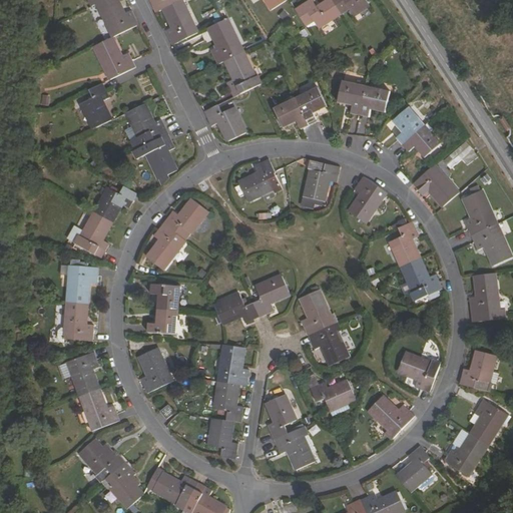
[(100,0),(96,2),(111,33),(123,27),(124,30),(138,23),(130,9),(123,12),(117,0),(100,0)]
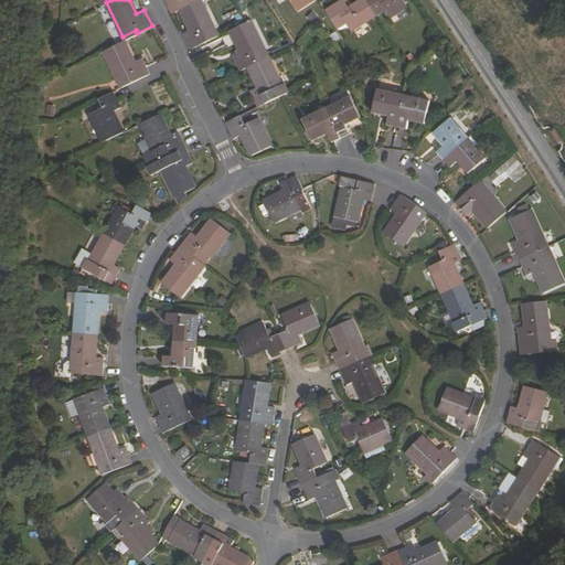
[(166,0),(172,12),(180,9),(196,0),(166,0)]
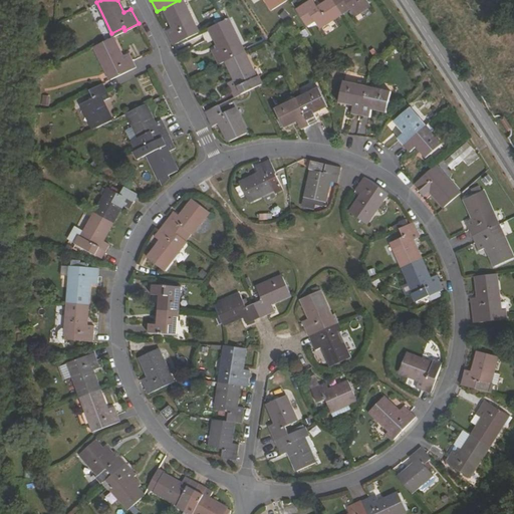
[(182,0),(179,0),(164,8),(173,26),(166,30),(174,44),(192,35),(198,32),(182,0)]
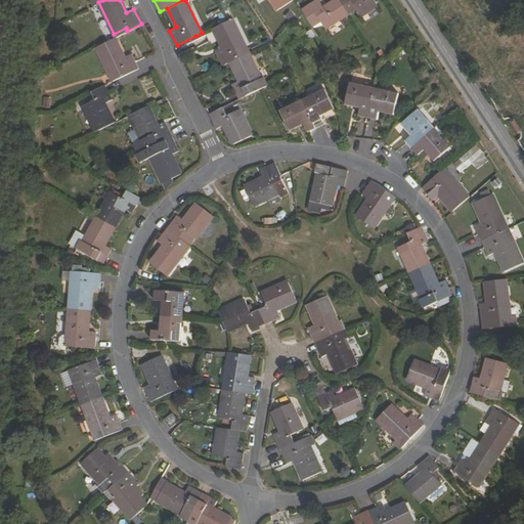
[(271,0),(277,9),(291,0),(271,0)]
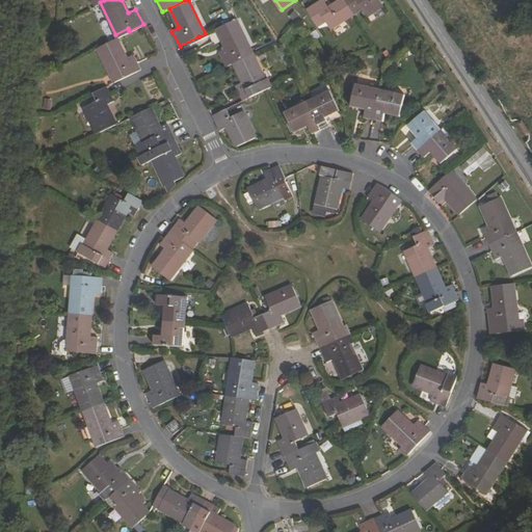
[(345,0),(335,0),(327,5),(324,0),(319,0),(308,8),(318,26),(327,20),(331,27),(353,12),(345,0)]
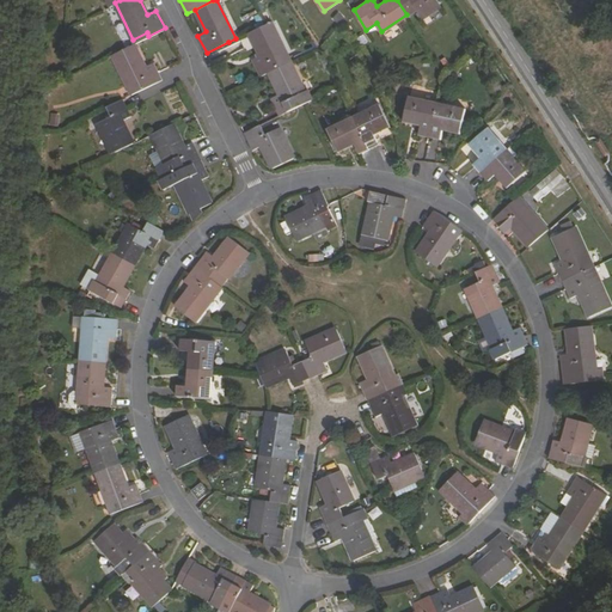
[(423,14),(441,4),(439,0),(397,0),(407,14),(418,7),(423,14)]
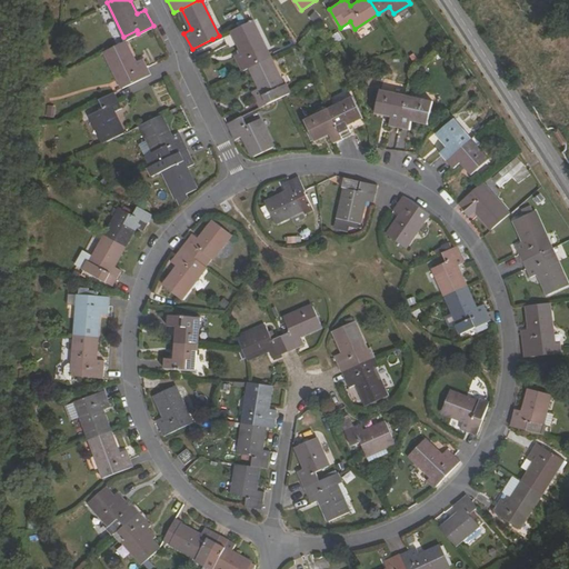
[(516,0),(525,12),(543,0),(516,0)]
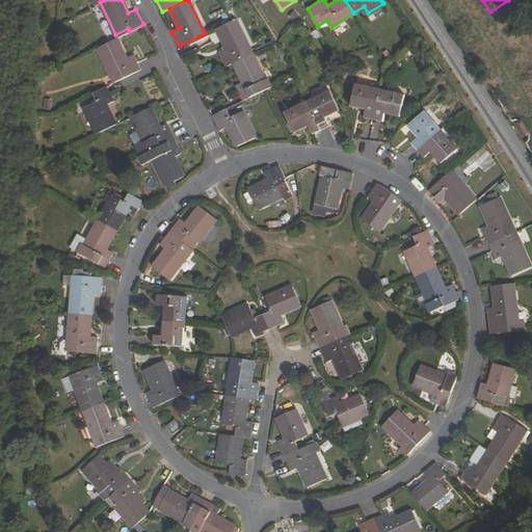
[(234,20),(218,27),(228,47),(219,51),(228,67),(235,62),(241,59),(237,51),(249,46),(236,18),(234,20)]
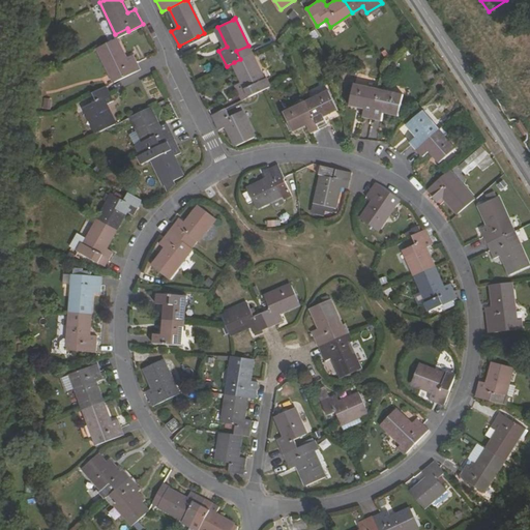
[(112,82),(139,69),(130,54),(123,57),(114,38),(95,48),(112,82)]
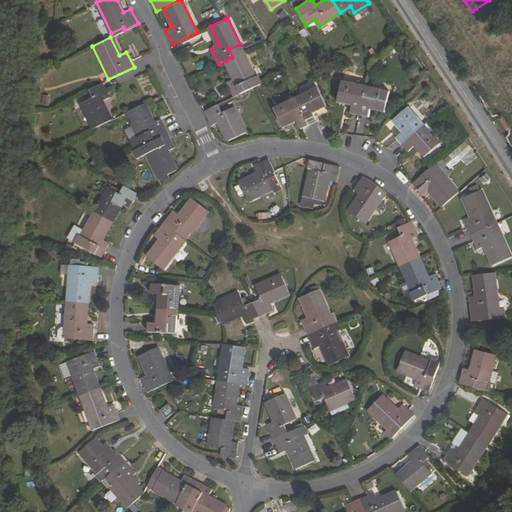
[(232,57),(226,60),(235,79),(228,83),(235,97),(257,86),(262,84),(258,76),(257,77),(244,51),(232,57)]
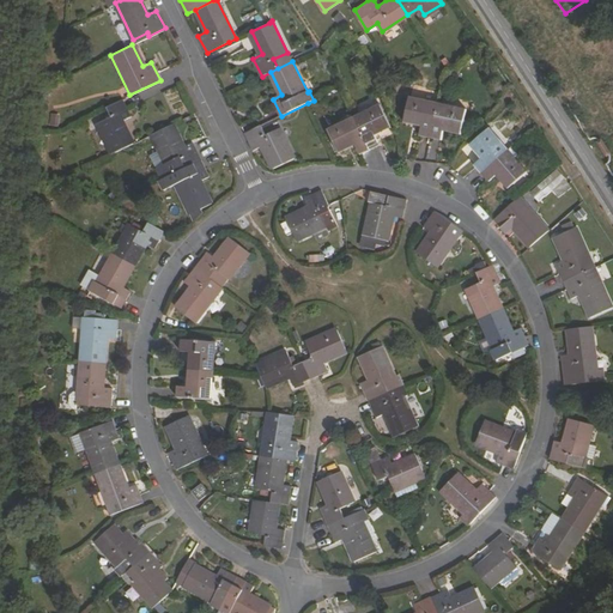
[(383,76),(392,73),(389,66),(382,68),(383,76)]
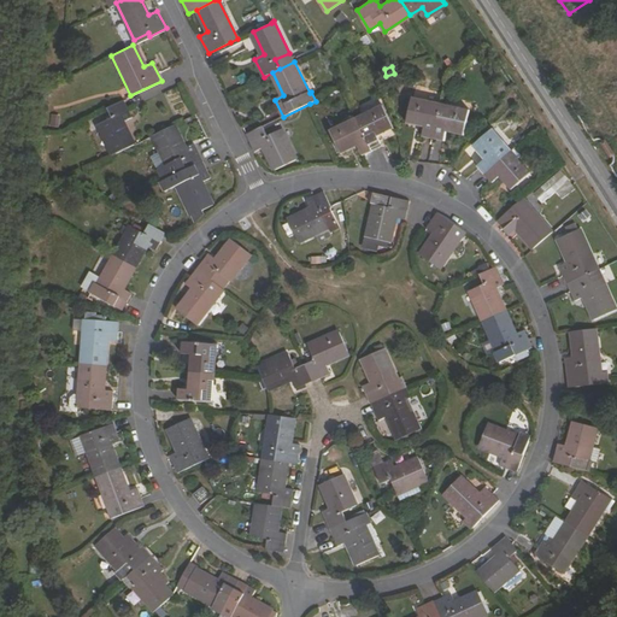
[(409,122),(425,127),(424,135),(435,139),(442,104),(415,98),(409,122)]
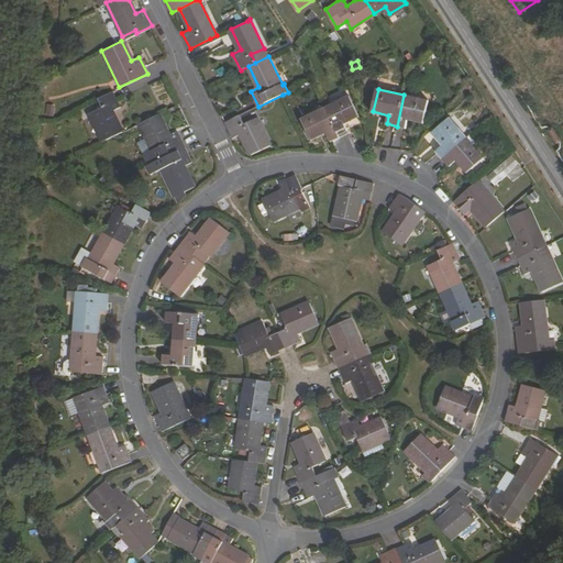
[(100,108),(87,114),(101,142),(121,132),(110,111),(118,107),(111,91),(96,99),(100,108)]
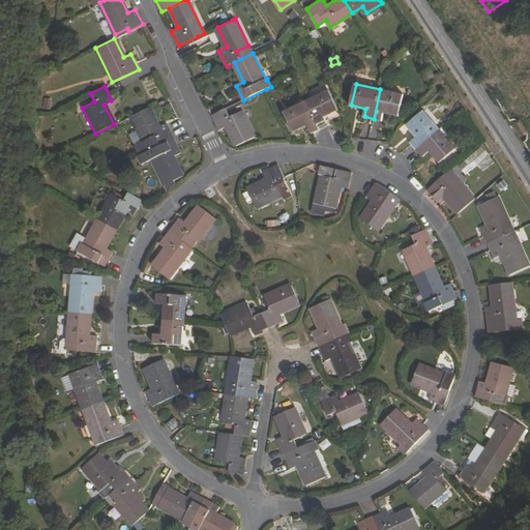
[(325,115),(339,108),(329,88),(306,99),(320,126),(328,122),(325,115)]
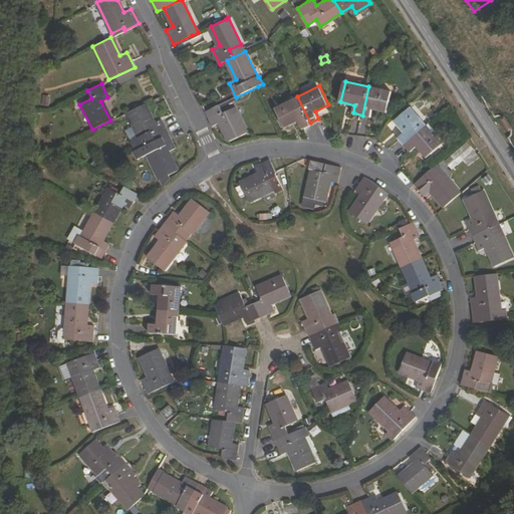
[(368,86),(362,115),(371,116),(373,109),(388,112),(393,91),(368,86)]
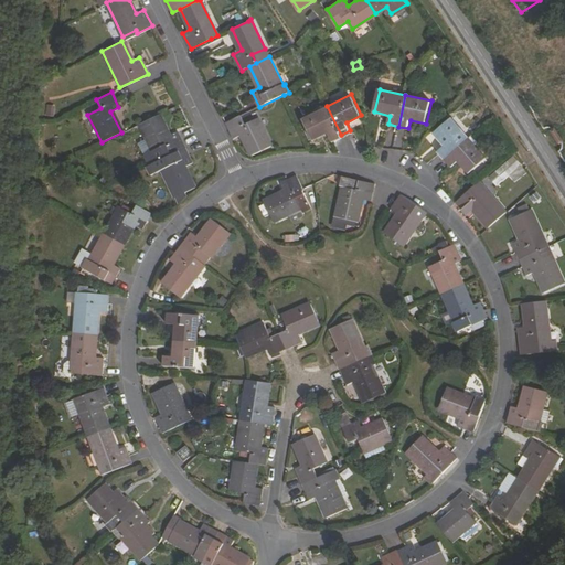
[(313,139),(328,131),(331,140),(341,135),(327,106),(302,118),(313,139)]
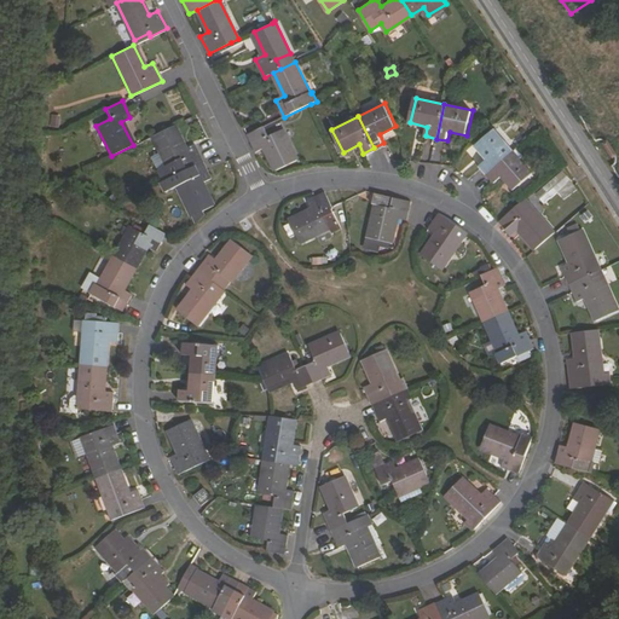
[(192,144),(184,149),(173,126),(151,137),(166,167),(156,172),(161,181),(184,169),(201,161),(192,144)]
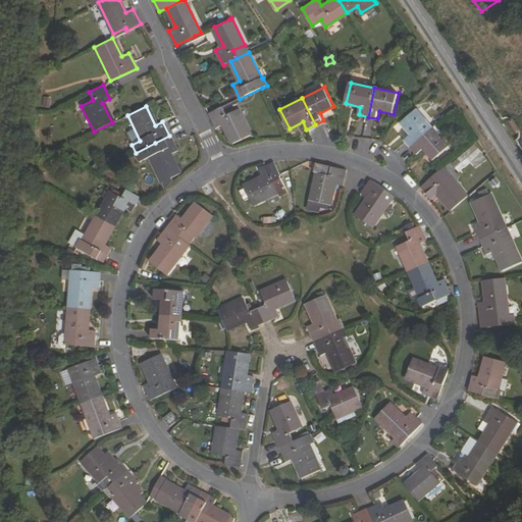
[(223,107),(209,114),(216,127),(223,124),(233,144),(252,135),(239,109),(227,115),(223,107)]
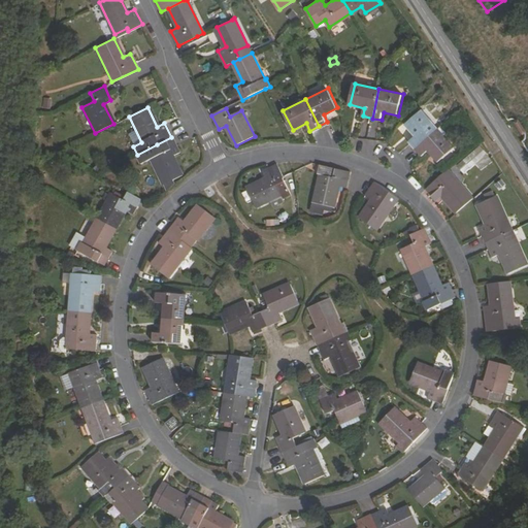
[(423,110),(406,125),(416,136),(409,141),(417,149),(439,129),(423,110)]
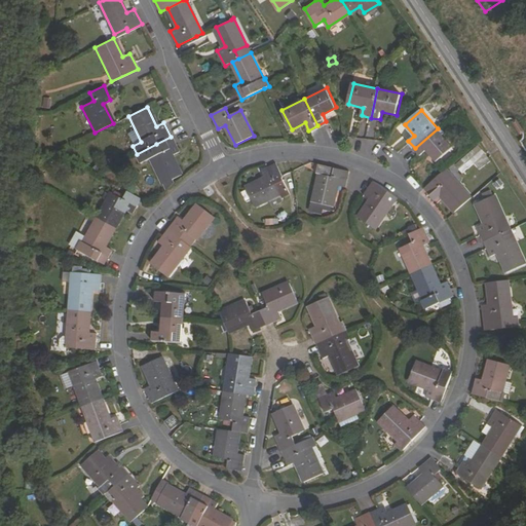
[(421,155),(427,150),(438,161),(454,147),(438,128),(415,148),(421,155)]
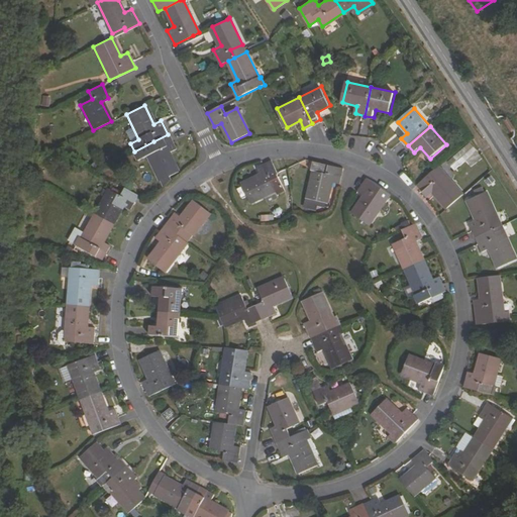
[(168,134),(153,141),(158,149),(146,156),(162,186),(170,180),(169,176),(178,172),(168,152),(175,149),(168,134)]
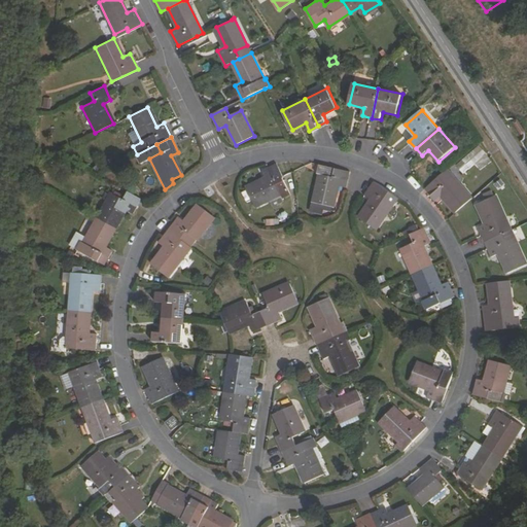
[(479,144),(456,165),(463,174),(487,152),(479,144)]
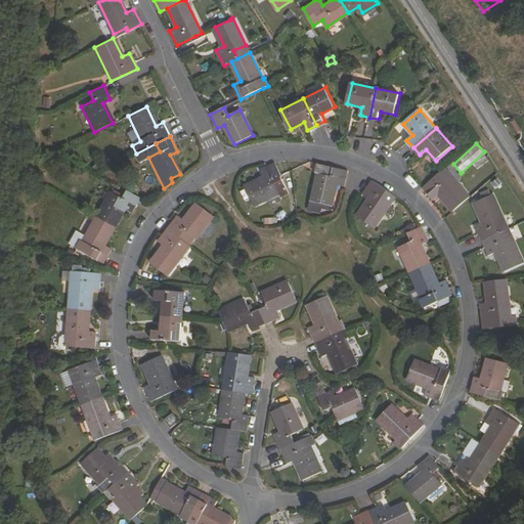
[(313,171),(316,172),(311,201),(320,203),(330,204),(331,204),(335,183),(344,185),(347,169),(315,163),(313,171)]
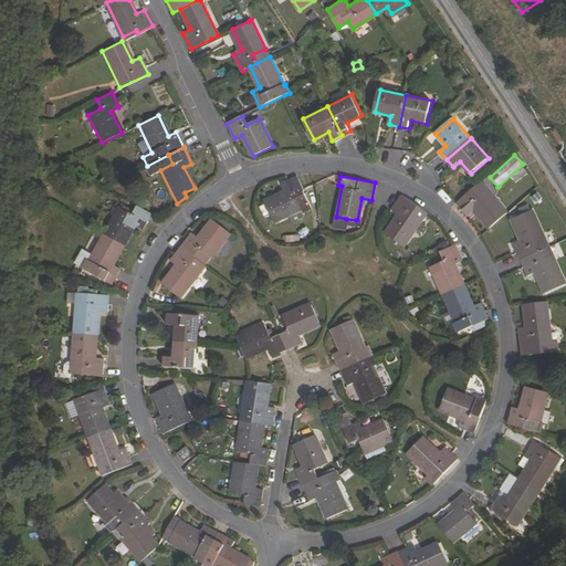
[(289,180),(280,185),(283,192),(262,201),(271,222),(300,209),(294,196),(302,192),(302,191),(295,177),(289,180)]
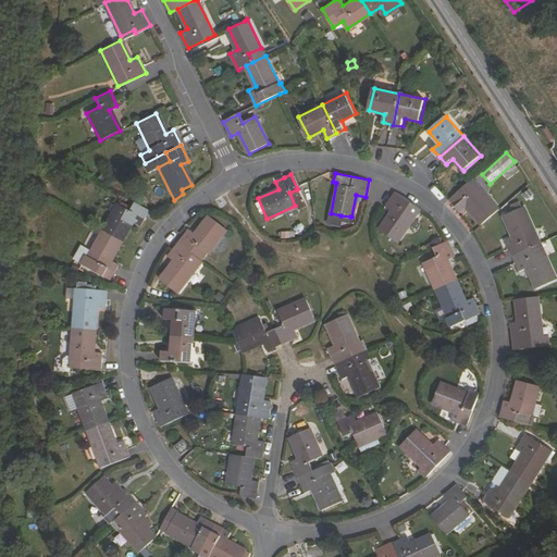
[(461,212),(468,207),(482,224),(498,210),(472,180),(450,199),(449,200),(461,212)]
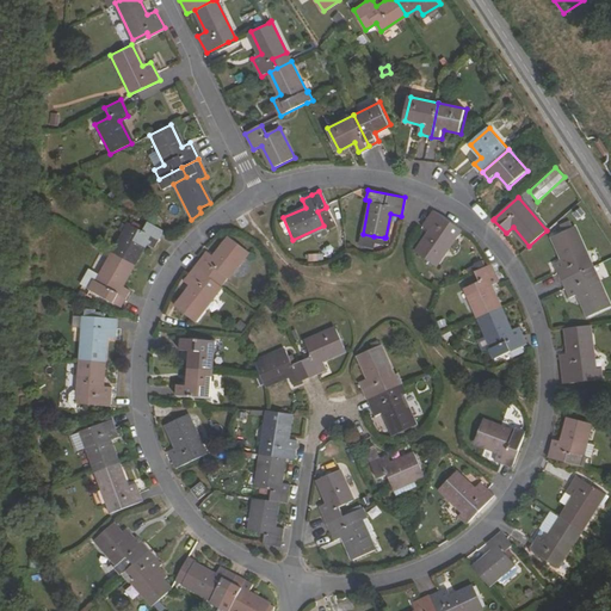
[(430,232),(417,252),(437,265),(461,228),(433,210),(423,226),(430,232)]
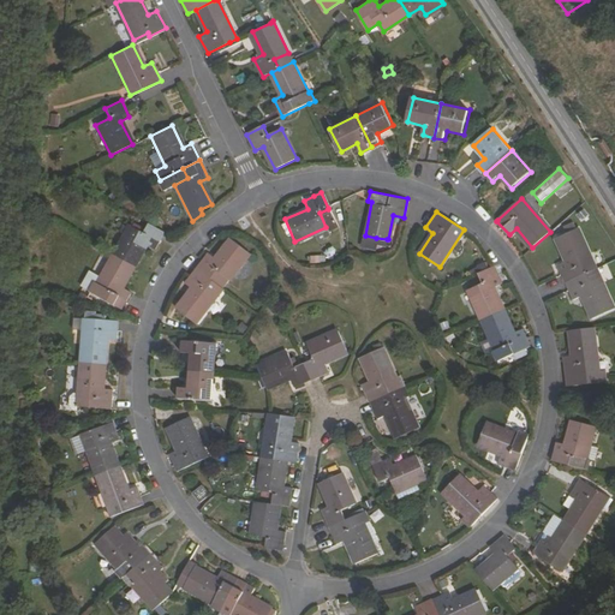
[(141,232),(126,224),(111,254),(131,266),(143,244),(153,249),(162,231),(147,222),(141,232)]
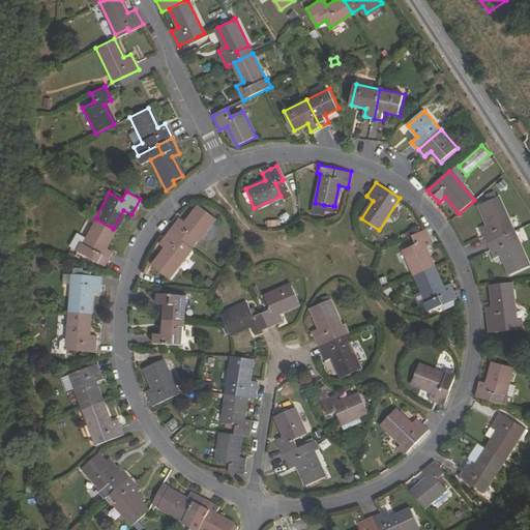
[(499,197),(480,205),(490,226),(482,229),(489,243),(514,231),(499,197)]
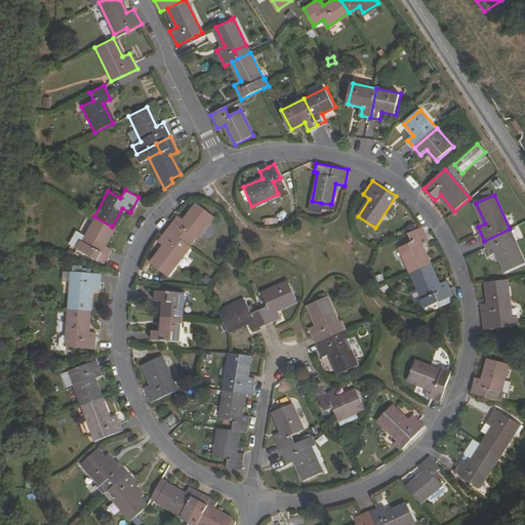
[(320,210),(321,207),(321,203),(312,201),(310,208),(320,210)]
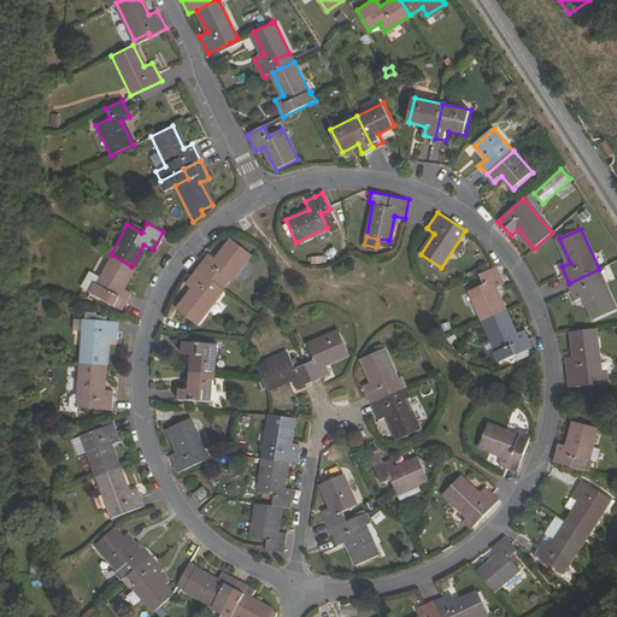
[(217,272),(230,282),(251,256),(233,241),(216,262),(209,254),(198,270),(211,281),(217,272)]
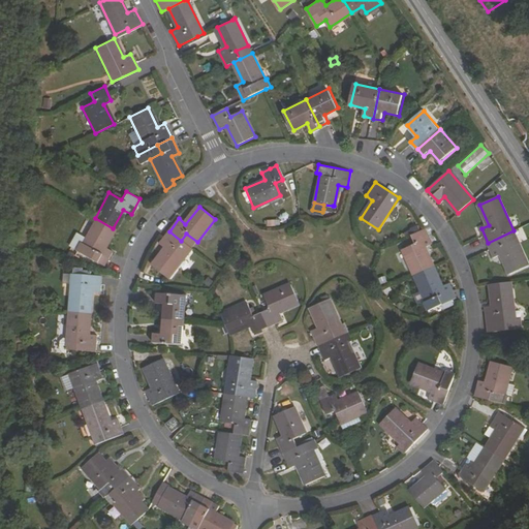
[(95,218),(76,251),(101,266),(110,251),(103,247),(113,228),(95,218)]
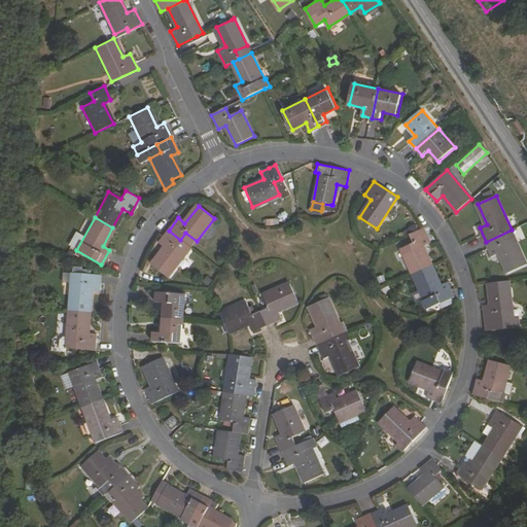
[(413,243),(401,248),(413,275),(431,266),(423,246),(430,243),(427,235),(424,229),(410,235),(413,243)]
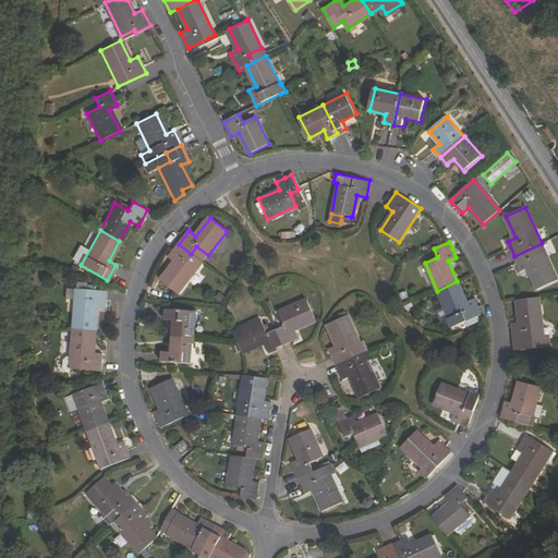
[(521,271),(530,267),(540,289),(557,280),(557,278),(542,243),(514,256),(521,271)]
